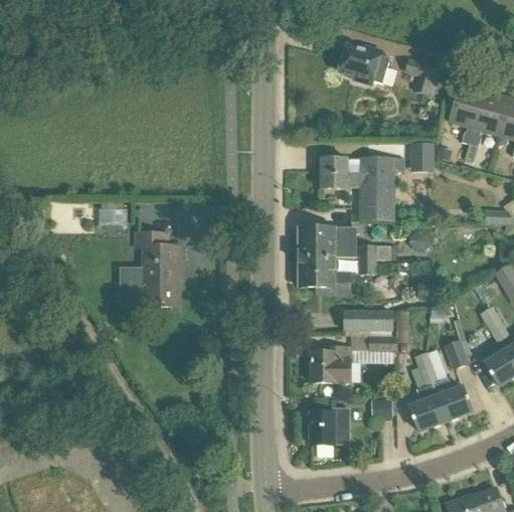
[(365,50),(347,45),(339,71),(354,75),(353,79),(371,84),(372,81),(382,83),(389,57),(379,54),(380,51),(366,47),(365,50)]
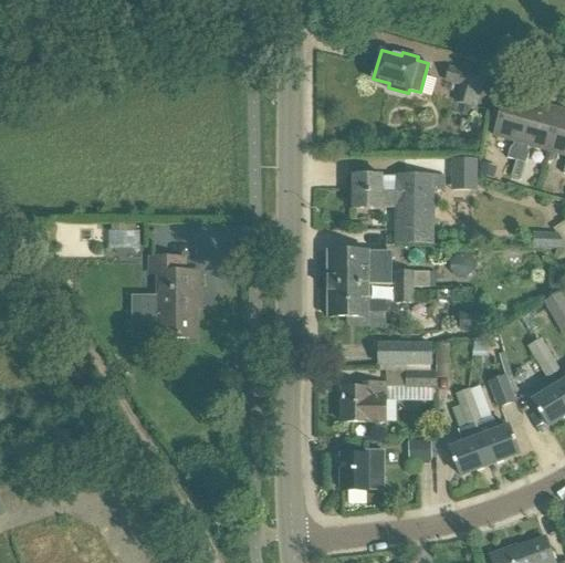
[(446,77),(461,82),(464,70),(449,65),(446,77)]
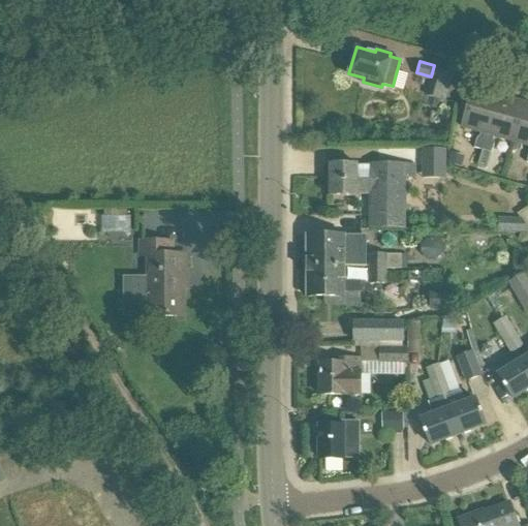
[(434,65),(431,76),(426,95),(444,101),(453,70),(434,65)]
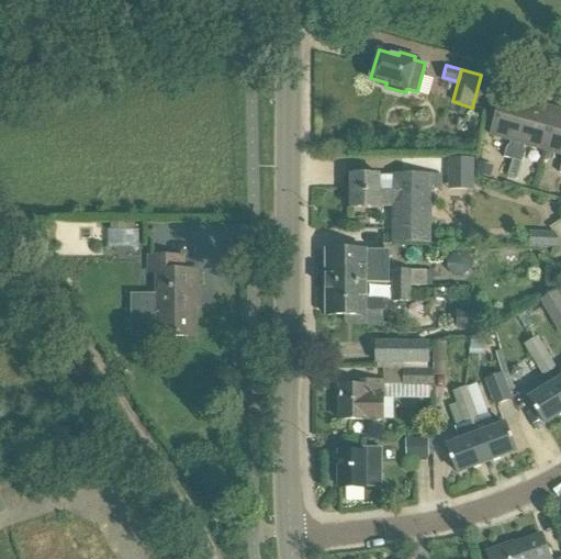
[(512,158),(529,99),(502,91),(490,133),(511,140),(509,143),(506,145),(503,155),(512,158)]
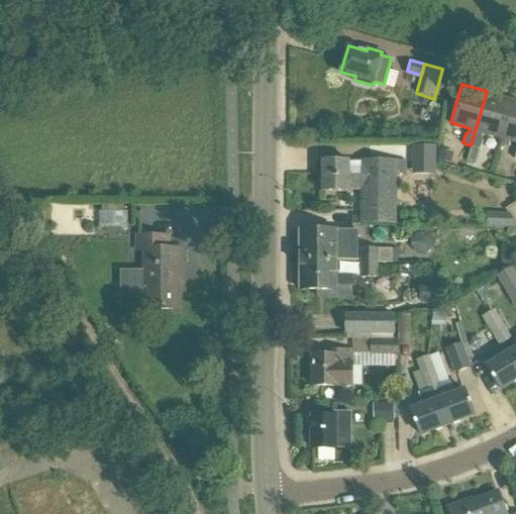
[(487,91),(471,145),(480,147),(482,138),(481,134),(482,131),(500,136),(511,98),(487,91)]
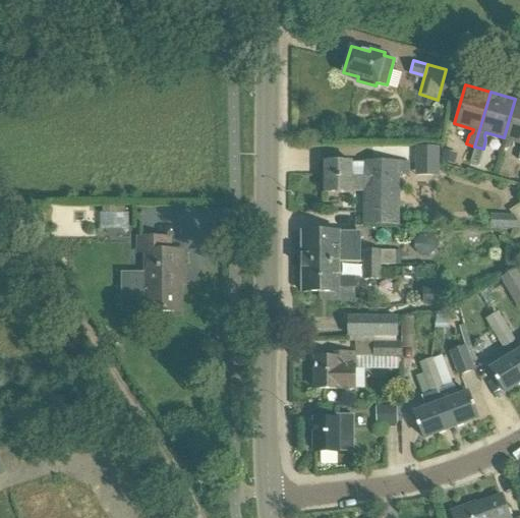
[(519,100),(515,99),(504,137),(519,141),(519,148),(517,159),(519,159),(519,100)]
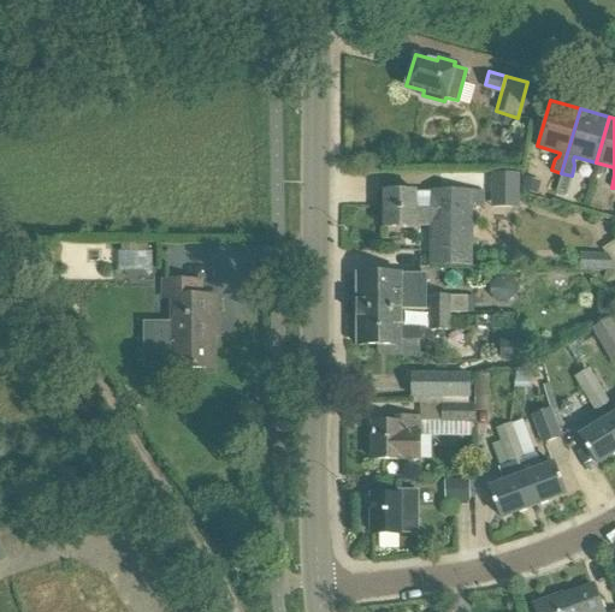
[(491,172),(491,196),(491,205),(512,205),(518,205),(518,172),(491,172)]
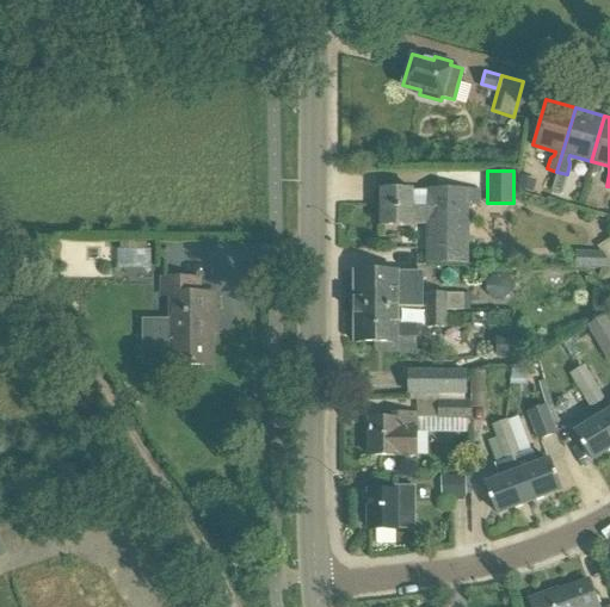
[(426,190),(380,189),(380,224),(412,224),(412,223),(426,223),(426,190)]
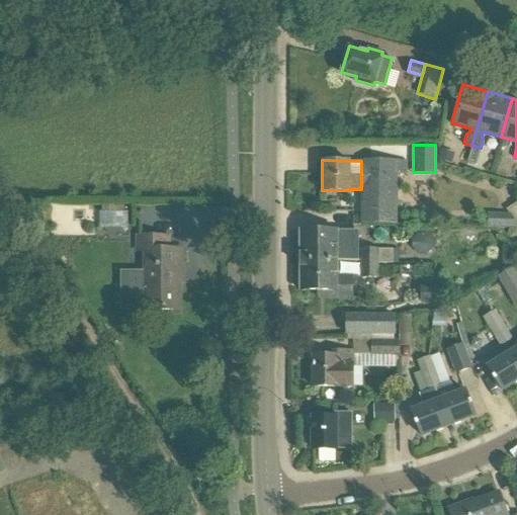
[(361,189),(361,222),(396,222),(396,172),(405,172),(405,161),(396,160),(394,160),(362,160),(361,160),(361,161),(361,189)]
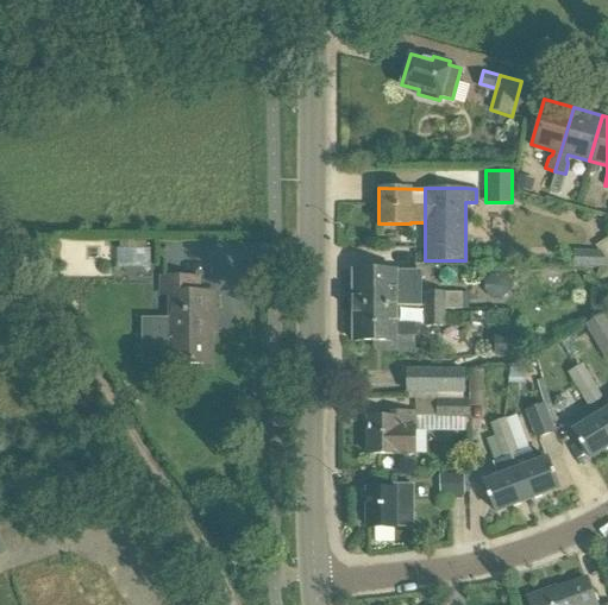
[(576,262),(605,263),(605,250),(576,250),(576,262)]
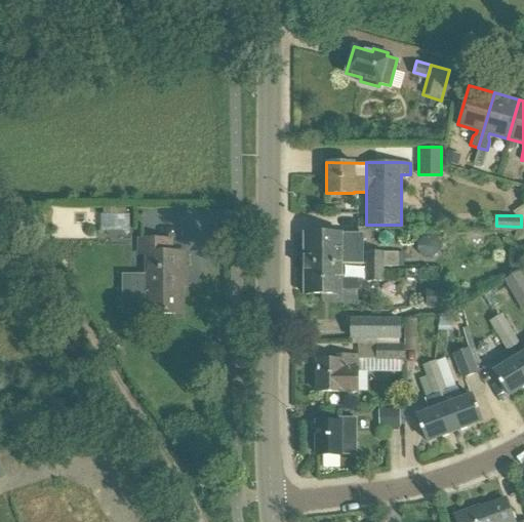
[(304,232),(304,263),(341,263),(363,262),(363,233),(304,232)]
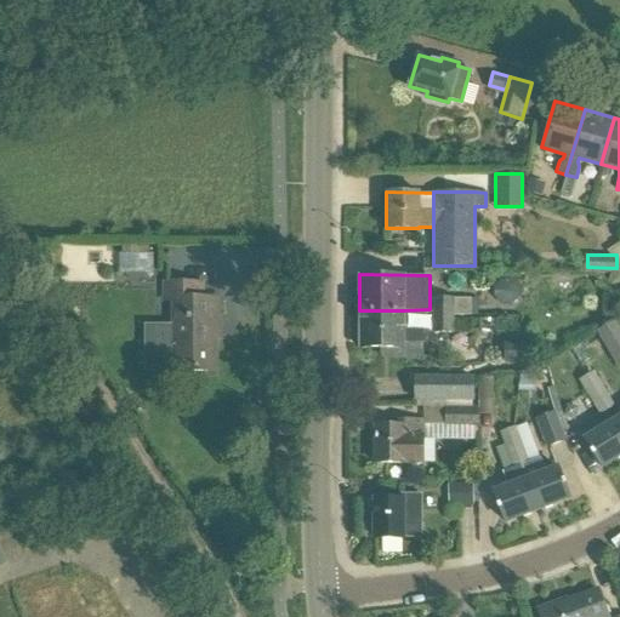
[(500,278),(494,284),(494,293),(500,301),(510,301),(517,293),(517,284),(510,278),(500,278)]
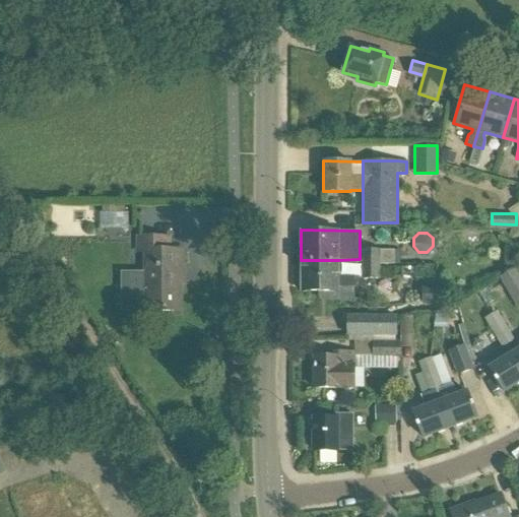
[(144,271),(120,272),(121,310),(145,310),(145,315),(161,315),(161,311),(176,310),(176,272),(181,272),(181,250),(168,250),(167,237),(137,237),(137,251),(144,251),(144,271)]
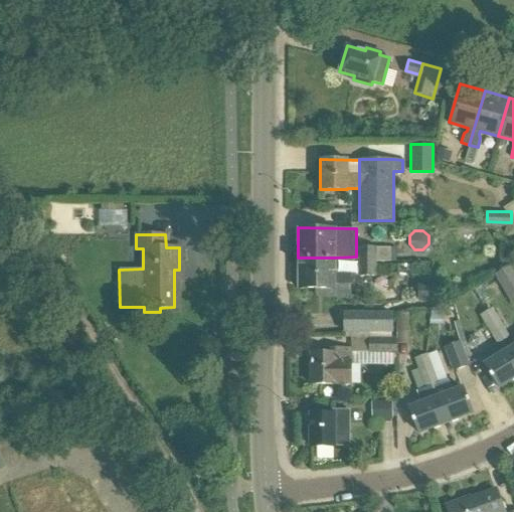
[(375,275),(375,260),(390,260),(390,245),(375,246),(359,246),(359,275),(375,275)]
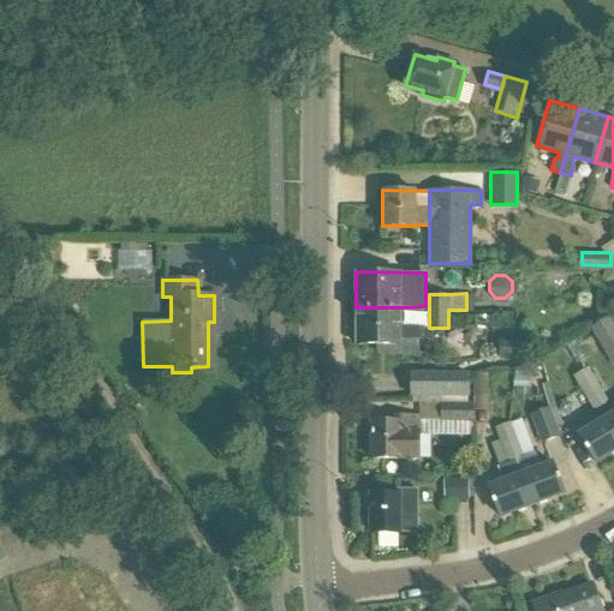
[(400,307),(356,307),(356,342),(388,343),(388,352),(417,352),(417,325),(400,325),(400,307)]
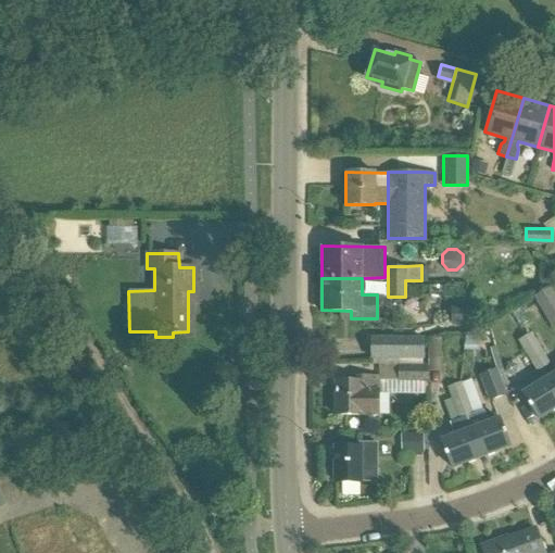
[(554,322),(554,291),(549,281),(532,291),(552,324),(554,322)]
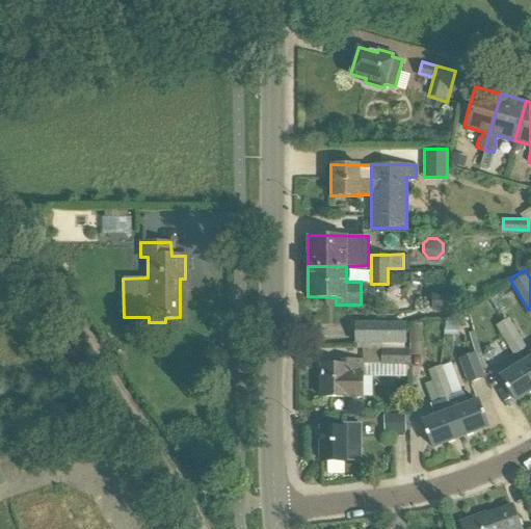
[(478,317),(498,318),(499,293),(478,293),(478,317)]
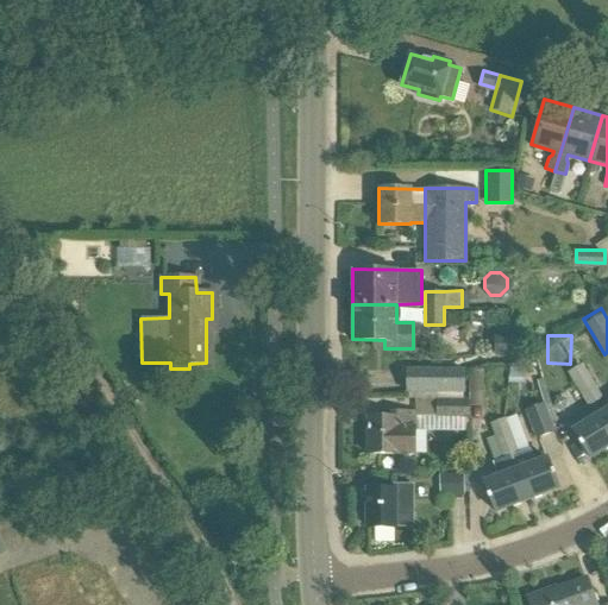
[(521,336),(494,338),(494,353),(521,352),(521,336)]
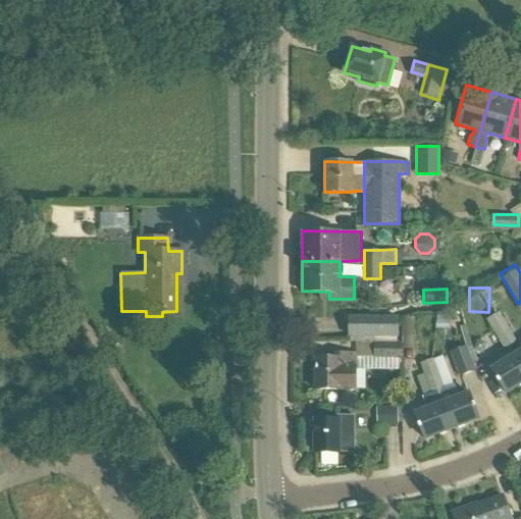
[(487,319),(496,332),(506,327),(497,313),(487,319)]
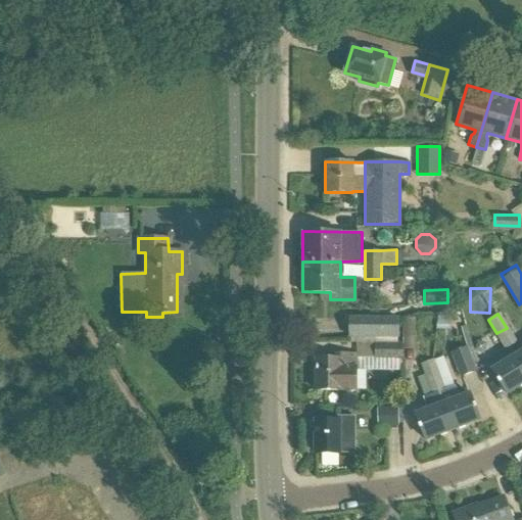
[(356,335),(396,335),(396,317),(348,317),(348,335),(356,335)]
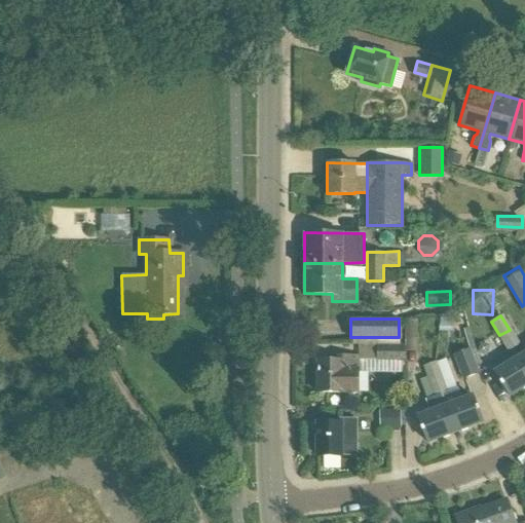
[(510,330),(499,335),(508,349),(518,343),(510,330)]
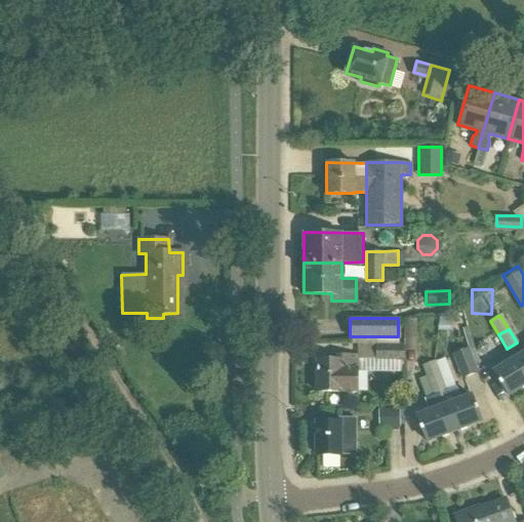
[(376,358),(402,358),(402,345),(398,345),(376,345),(376,358)]
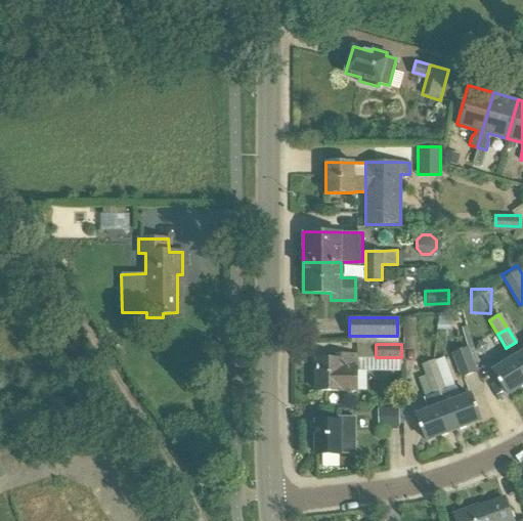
[(475,368),(473,361),(467,344),(451,349),(460,374),(475,368)]
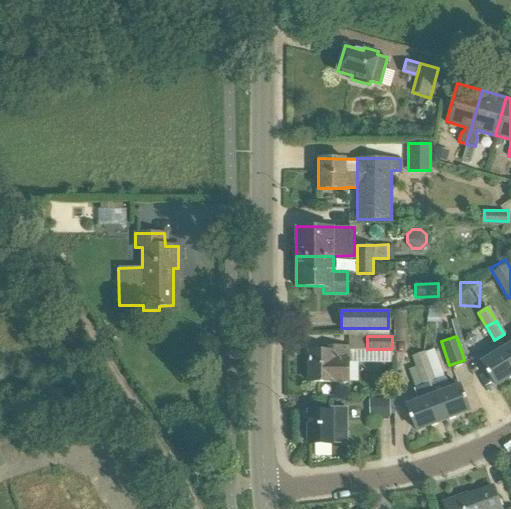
[(309,351),(309,381),(347,381),(347,358),(348,349),(348,347),(332,347),(332,351),(309,351)]
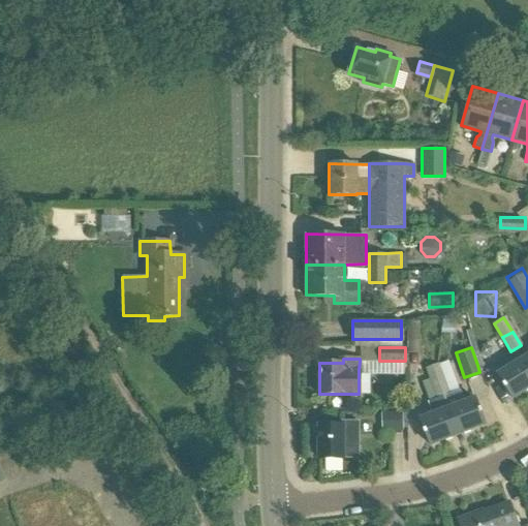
[(527,387),(527,368),(522,359),(497,373),(511,397),(527,387)]
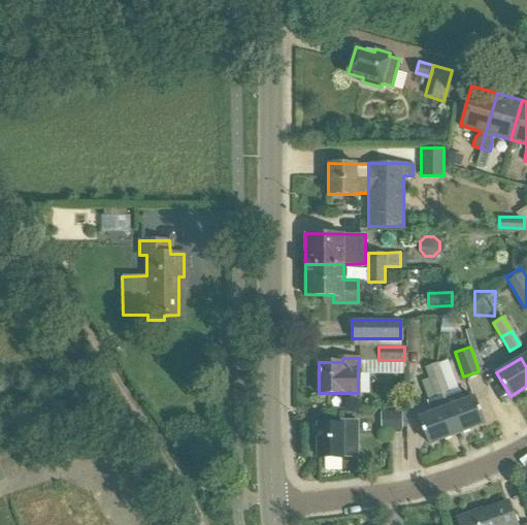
[(436,360),(425,364),(431,381),(443,376),(436,360)]
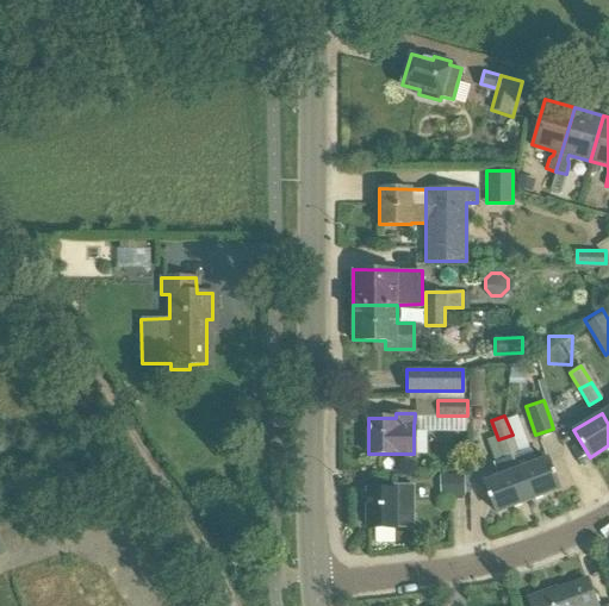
[(505,460),(510,457),(517,455),(520,454),(513,435),(498,439),(505,460)]
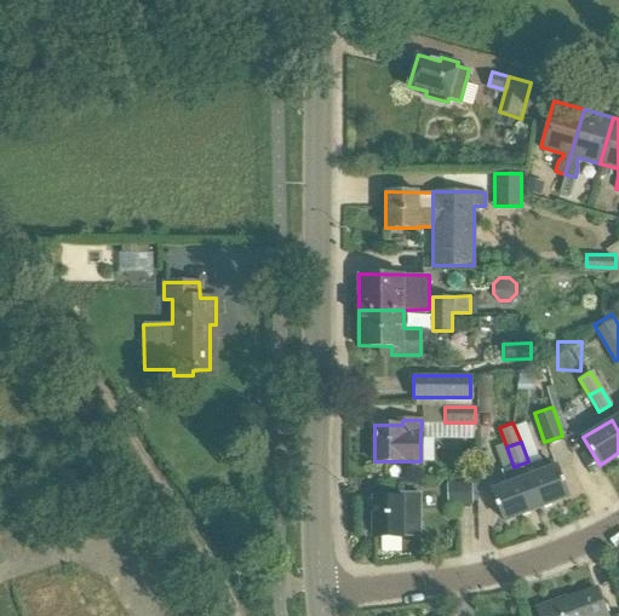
[(528,461),(526,462),(519,465),(536,508),(567,496),(556,466),(544,471),(538,458),(528,461)]
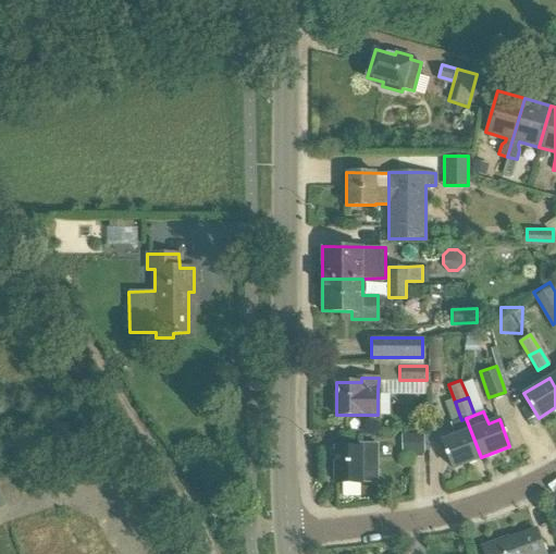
[(456,435),(442,441),(453,468),(481,457),(466,418),(461,420),(453,422),(452,423),(456,435)]
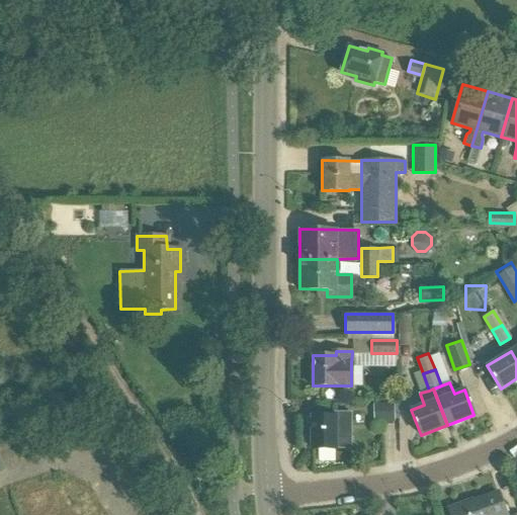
[(394,403),(378,404),(379,418),(394,417),(394,403)]
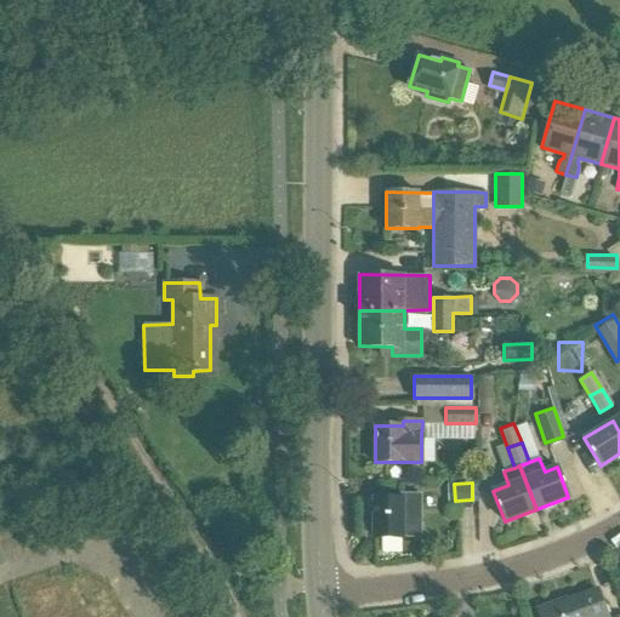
[(375,498),(375,536),(402,536),(402,535),(421,535),(421,493),(400,493),(400,498),(375,498)]
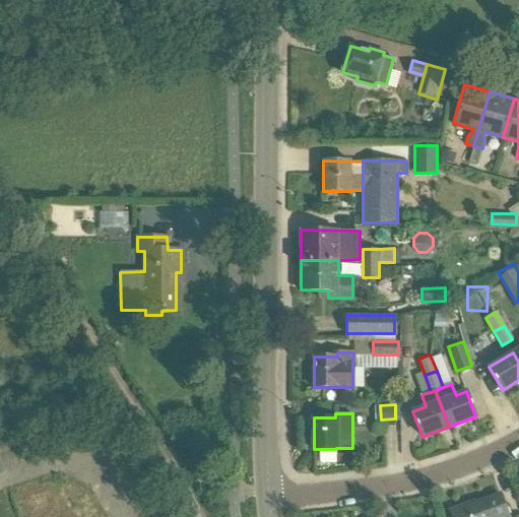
[(505,516),(509,515),(501,493),(468,505),(467,503),(450,509),(453,516),(505,516)]
